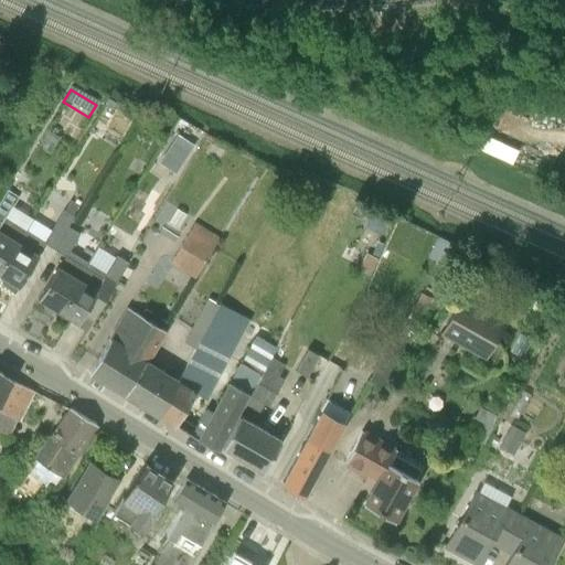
[(0,269),(25,231),(25,230),(6,217),(19,198),(8,191),(0,203),(0,269)]
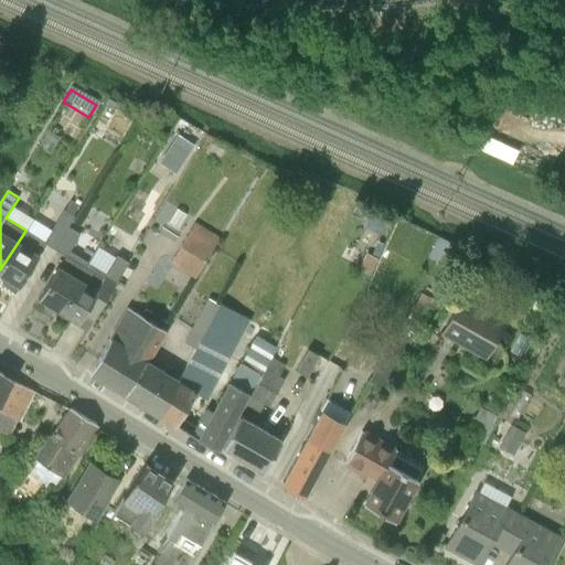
[(32,219),(25,230),(25,231),(0,269),(0,275),(19,287),(44,244),(56,251),(70,228),(67,227),(81,206),(71,200),(51,230),(32,219)]
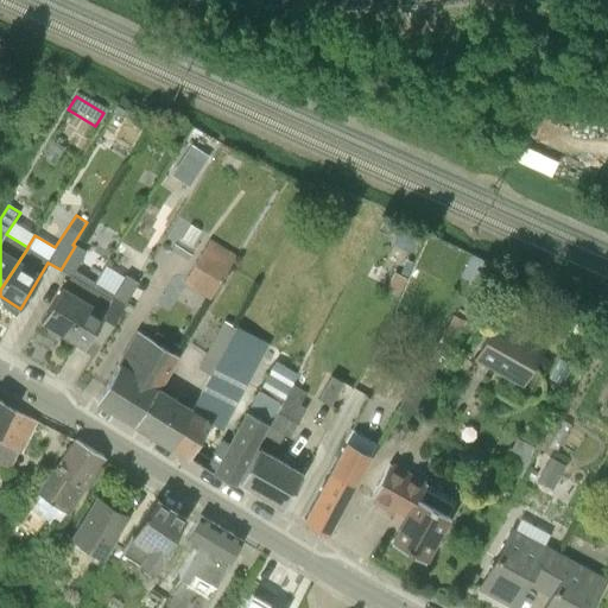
[(415,254),(422,240),(401,230),(394,245),(415,254)]
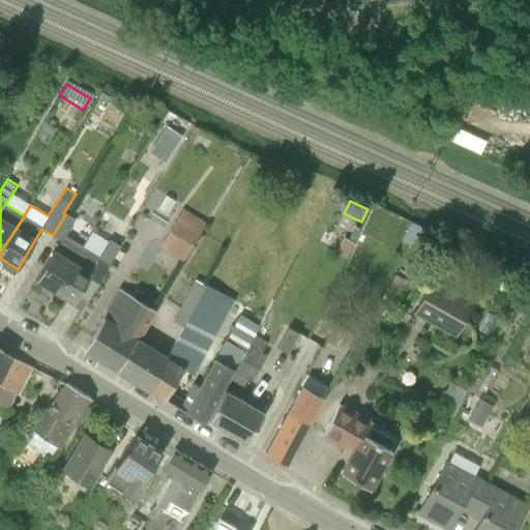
[(182,208),(158,246),(182,261),(206,223),(182,208)]
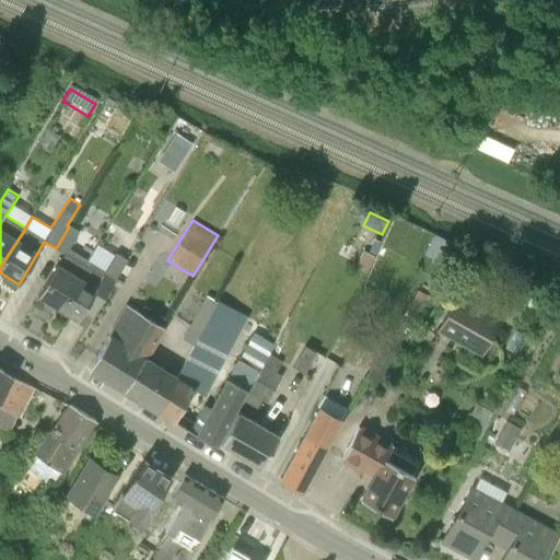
[(69,226),(56,248),(63,253),(37,295),(59,308),(88,259),(69,248),(79,232),(69,226)]
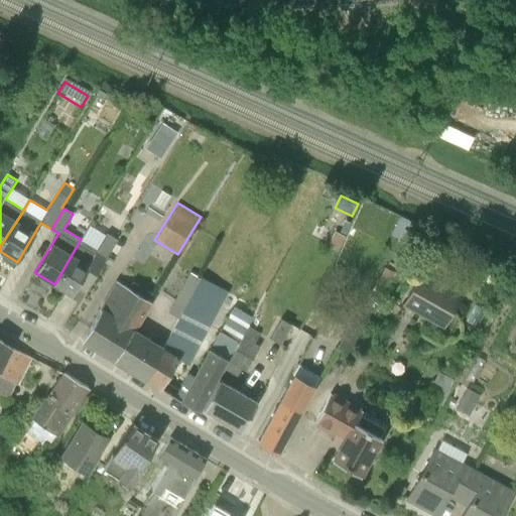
[(54,284),(72,295),(95,255),(104,261),(117,240),(106,234),(97,249),(81,239),(54,284)]
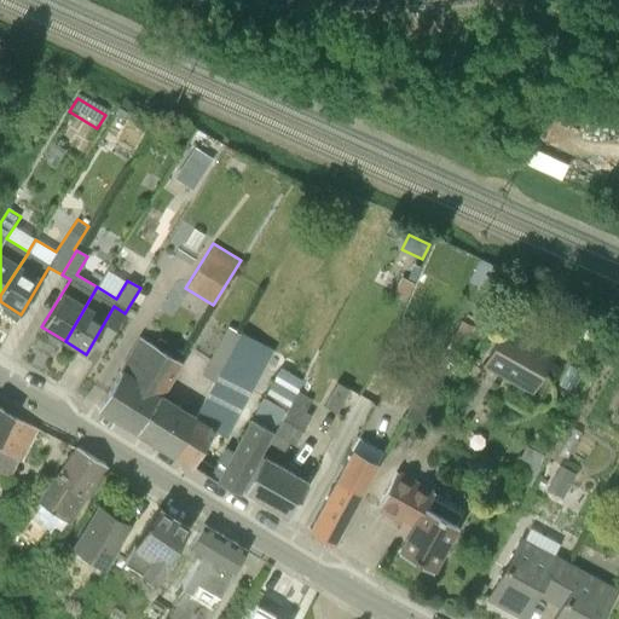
[(555,353),(505,325),(482,365),(532,393),(555,353)]
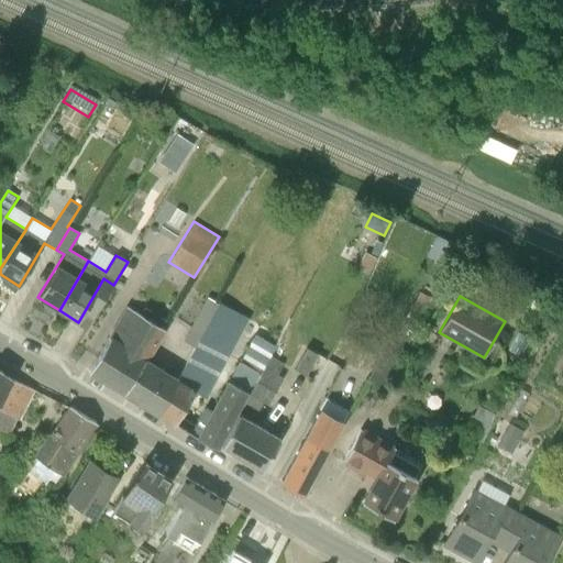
[(194,346),(217,301),(207,297),(183,341),(194,346)]
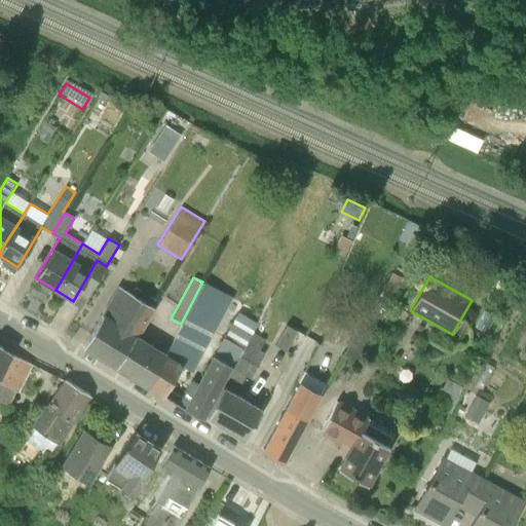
[(240,347),(223,337),(197,382),(189,378),(233,298),(202,282),(181,324),(181,325),(165,352),(166,353),(150,384),(166,392),(164,396),(178,403),(177,404),(184,409),(202,418),(220,384),(221,385),(240,347)]
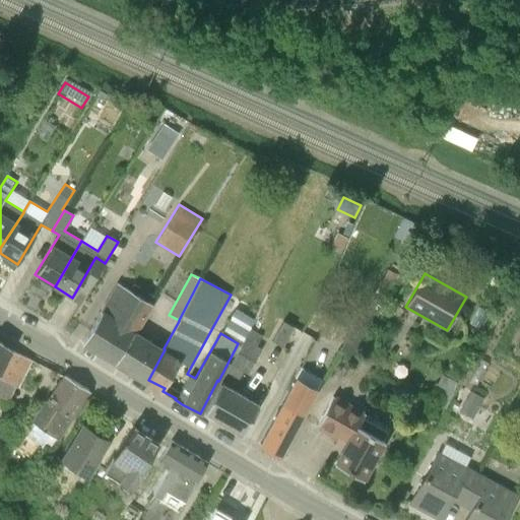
[(382,278),(370,299),(385,308),(396,286),(382,278)]
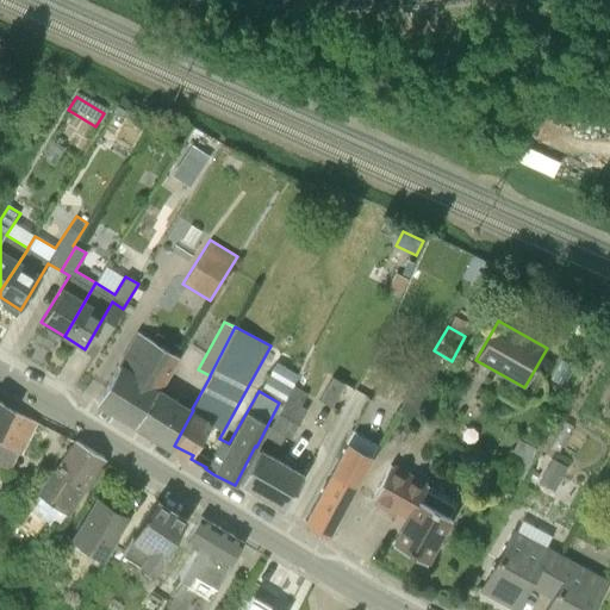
[(180,358),(138,332),(97,400),(101,403),(114,411),(122,416),(123,416),(132,422),(132,423),(139,427),(155,398),(161,388),(180,358)]
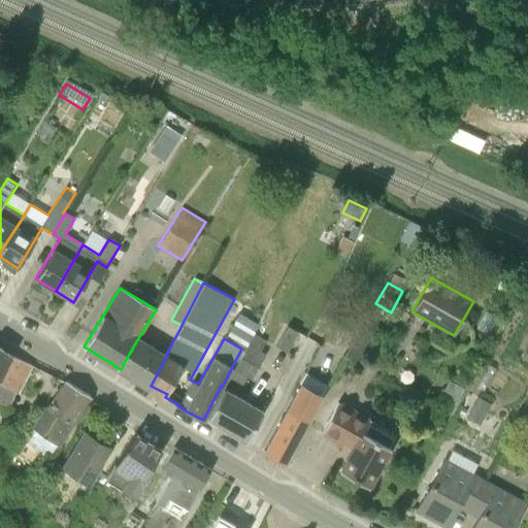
[(382,328),(365,319),(344,355),(361,365),(382,328)]
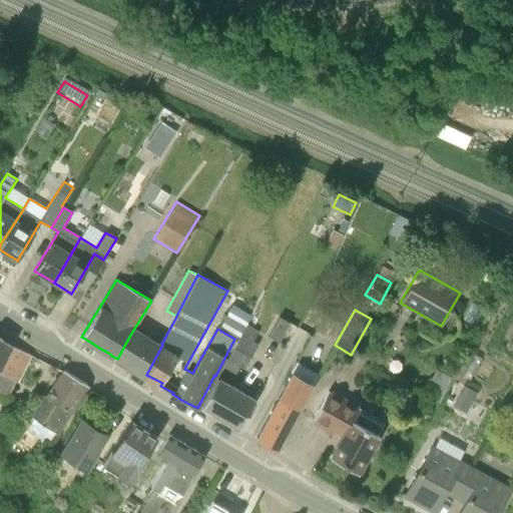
[(278,342),(289,322),(279,317),(268,336),(278,342)]
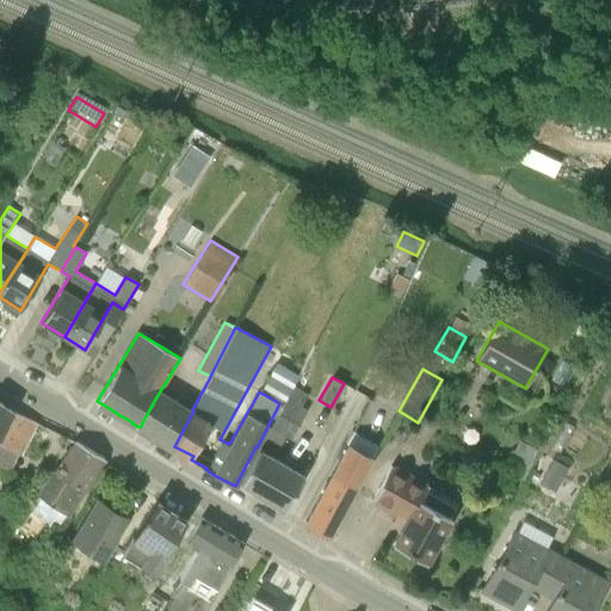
[(308,394),(292,387),(291,386),(282,405),(264,439),(279,448),(285,436),(291,439),(307,409),(301,406),(308,394)]
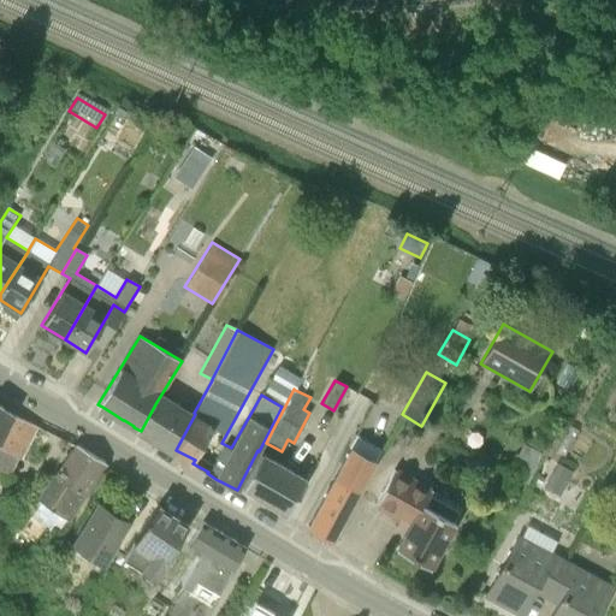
[(157,402),(141,431),(176,450),(195,414),(194,413),(163,392),(157,402)]
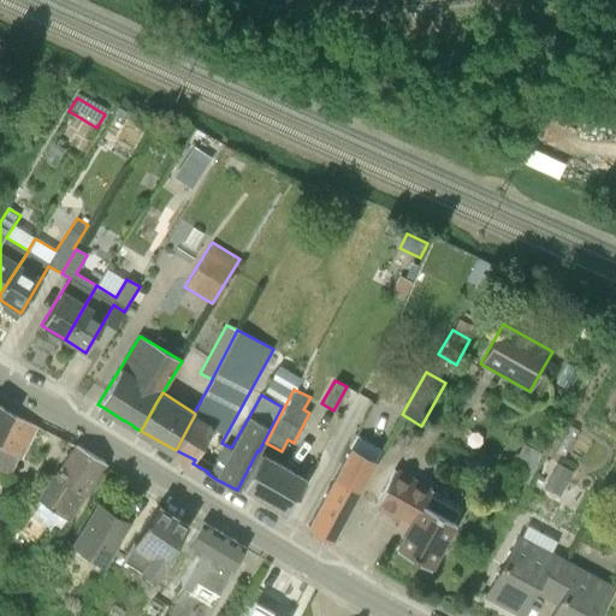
[(0,434),(13,414),(0,404),(0,434)]
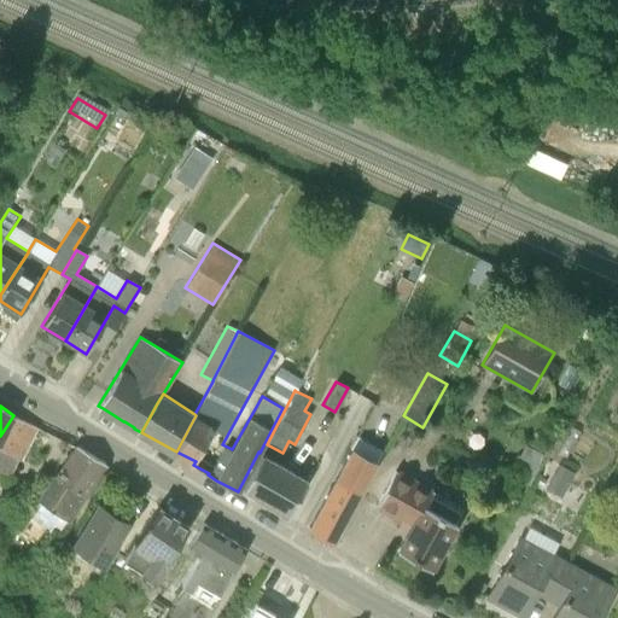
[(13,415),(0,436),(0,444),(17,456),(22,459),(36,426),(13,415)]
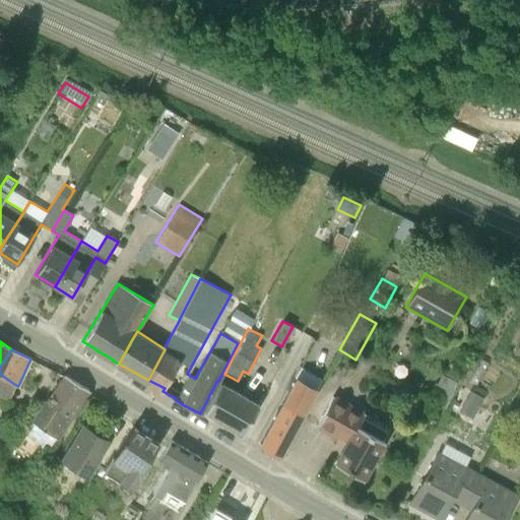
[(14,384),(0,374),(0,396),(6,399),(14,385),(14,384)]
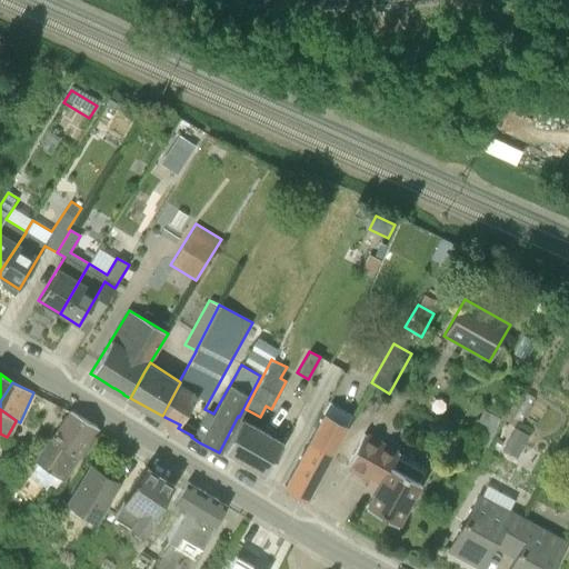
[(455,427),(446,443),(466,453),(471,440),(487,448),(498,428),(496,428),(501,418),(483,409),(469,435),(455,427)]
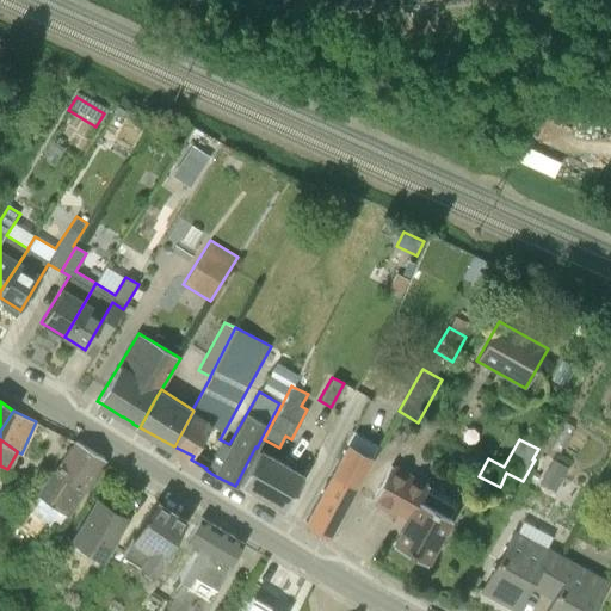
[(76,442),(56,475),(82,493),(104,458),(76,442)]
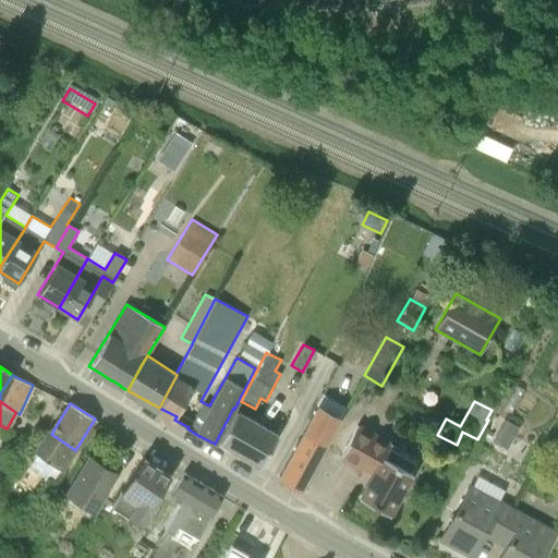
[(279,476),(301,489),(340,419),(317,407),(279,476)]
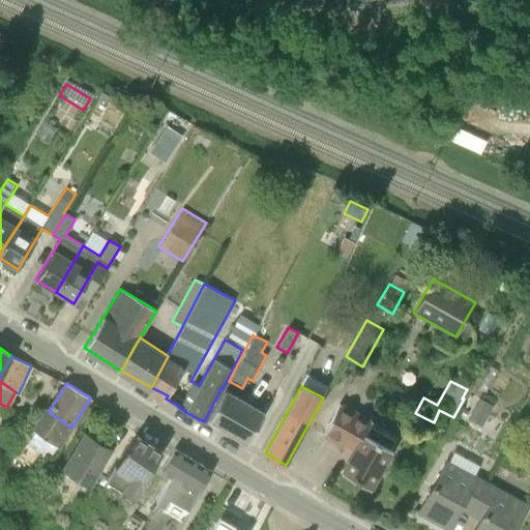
[(225,389),(218,402),(208,419),(247,442),(264,412),(225,389)]
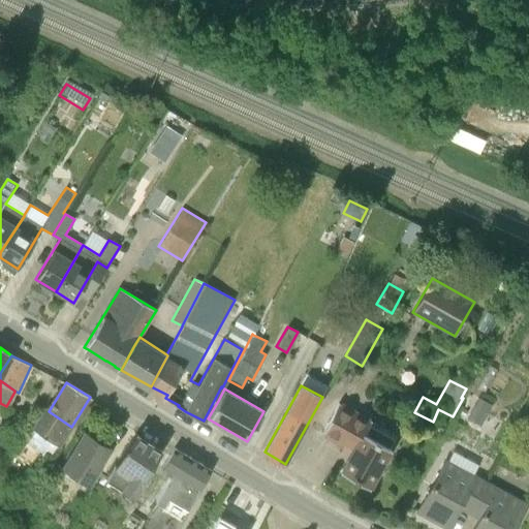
[(468,416),(481,424),(492,405),(478,398),(468,416)]
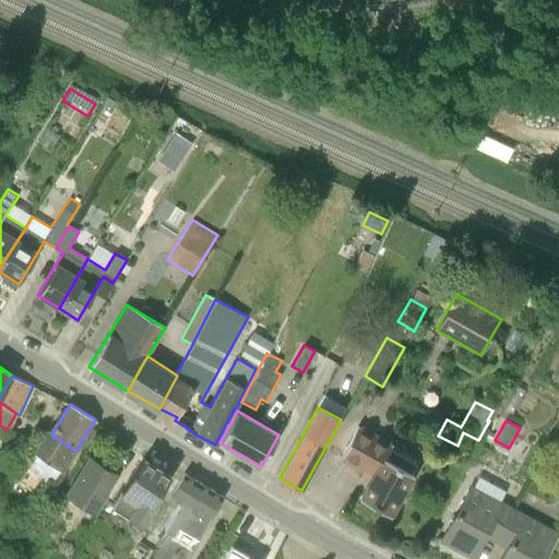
[(360,497),(390,514),(411,472),(384,459),(392,443),(357,426),(341,459),(372,475),(360,497)]
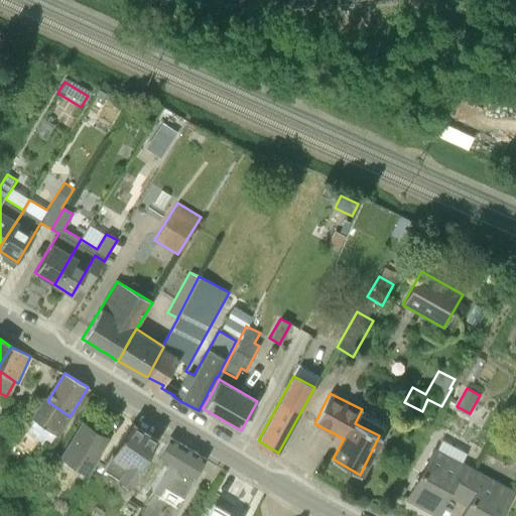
[(70,416),(47,401),(35,419),(57,435),(70,416)]
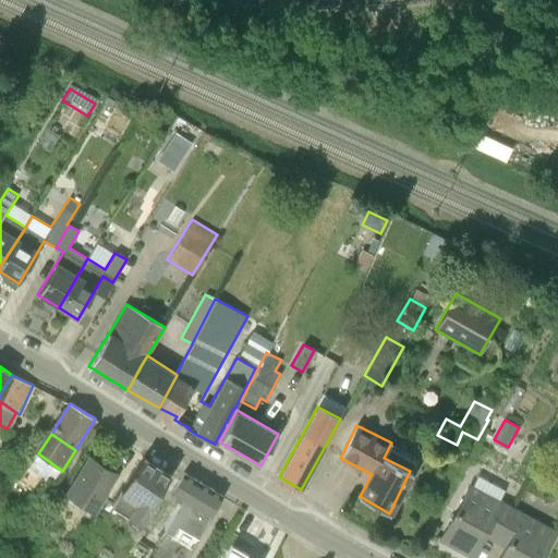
[(111,506),(141,523),(170,475),(143,457),(111,506)]
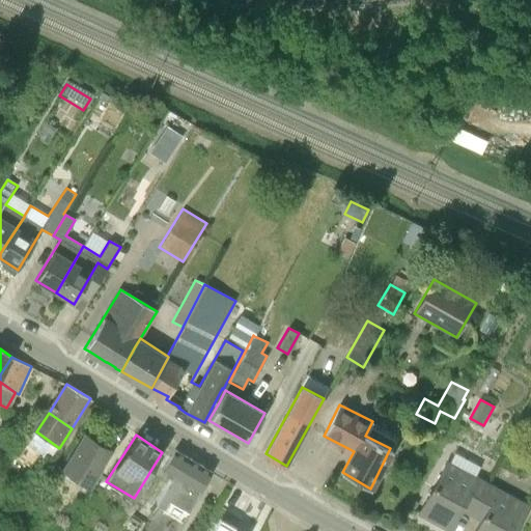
[(85,436),(62,472),(87,486),(110,451),(85,436)]
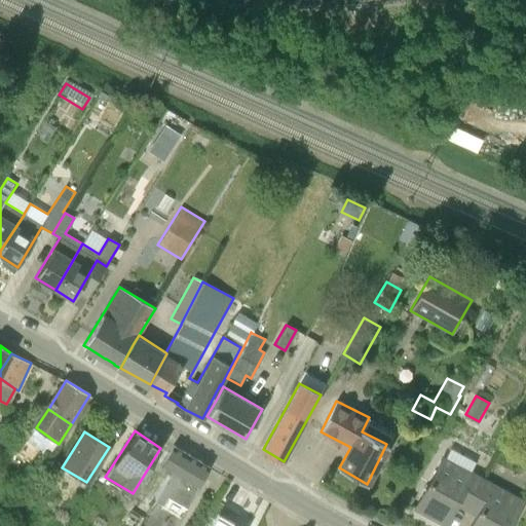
[(167,495),(187,506),(205,474),(195,468),(199,462),(200,462),(201,461),(173,445),(159,467),(168,473),(154,498),(162,503),(167,495)]
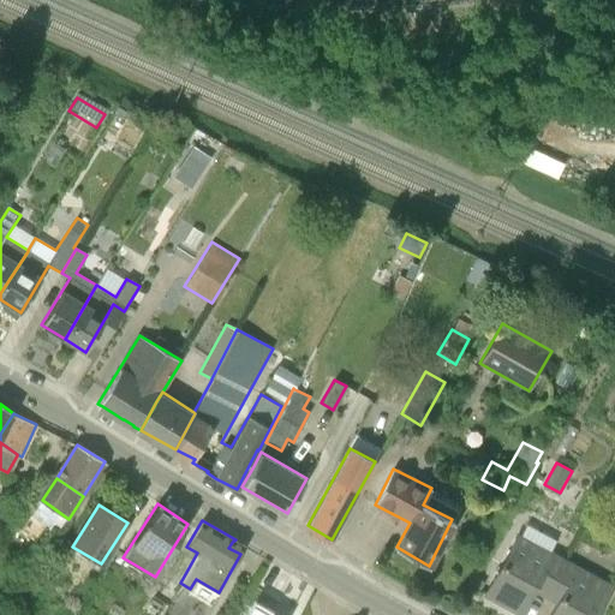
[(532,589),(548,597),(567,560),(519,533),(485,595),(520,613),(532,589)]
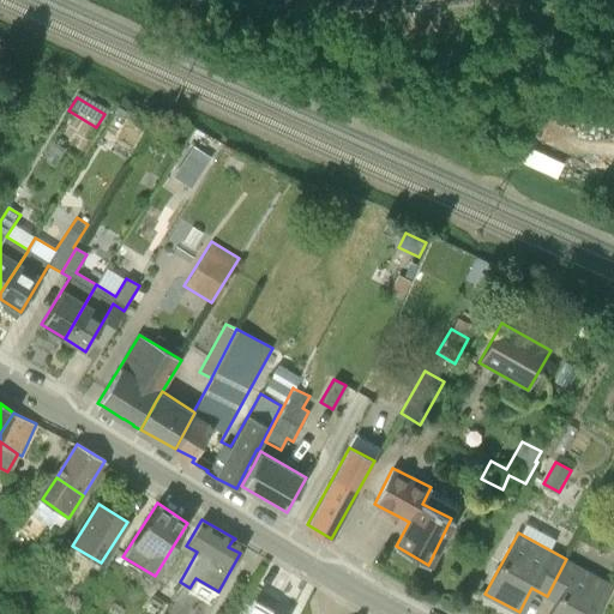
[(594,613),(611,583),(566,559),(547,596),(558,601),(549,613),(594,613)]
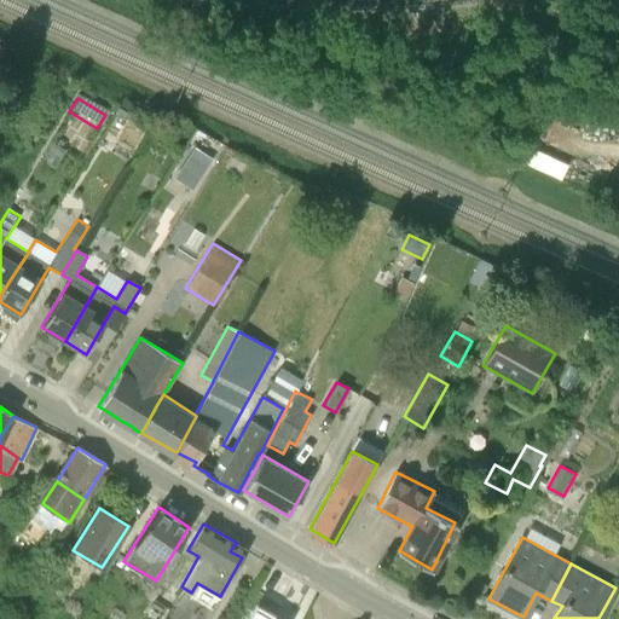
[(266,618),(271,612),(256,603),(246,618),(266,618)]
